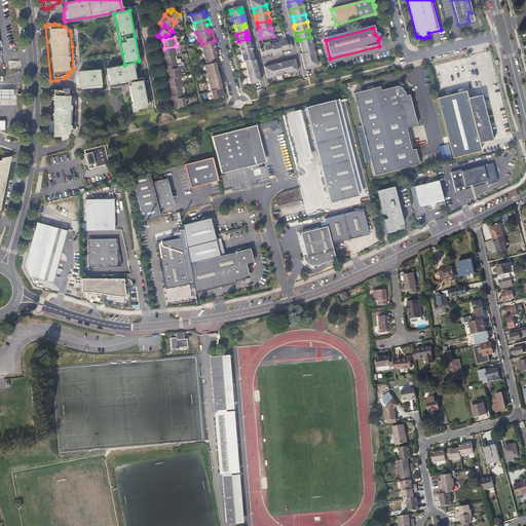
[(300,44),(301,48),(312,45),(312,42),(310,37),(299,40),(300,44)]
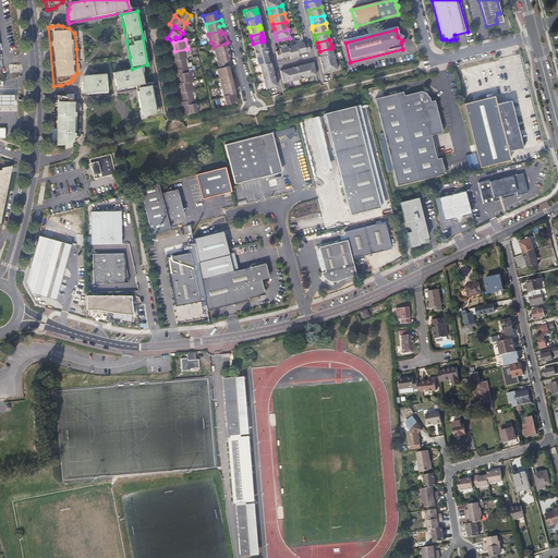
[(263,44),(263,41),(253,44),(251,44),(253,52),(264,49),(263,46),(262,46),(261,44),(263,44)]
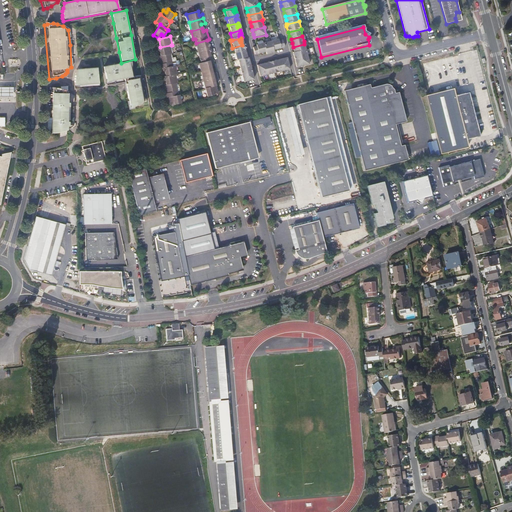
[(208,44),(207,40),(196,43),(198,51),(210,48),(209,47),(211,45),(208,44)]
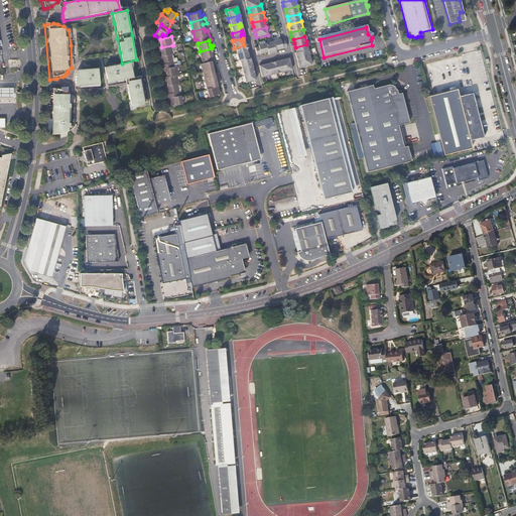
[(281,40),(273,42),(275,51),(280,50),(286,48),(284,41),(281,42),(281,40)]
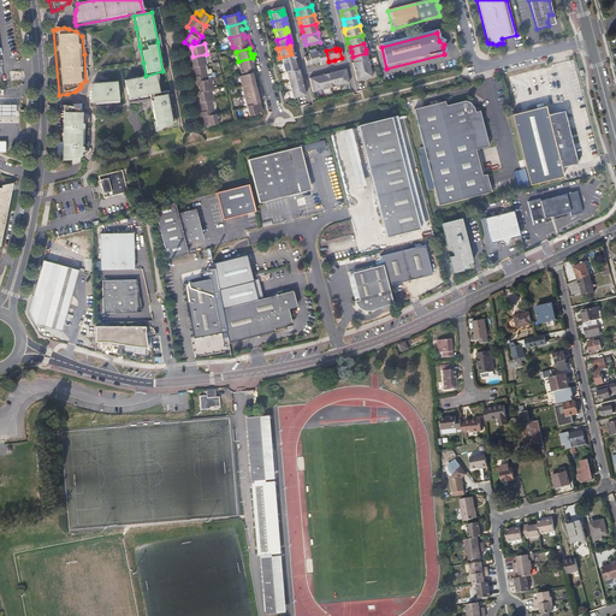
[(326,51),(318,53),(320,64),(321,66),(325,65),(330,64),(329,61),(326,51)]
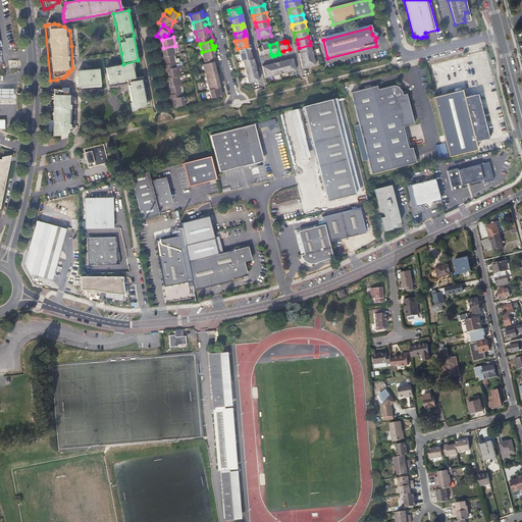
[(267,55),(271,54),(269,45),(261,47),(261,48),(258,49),(260,57),(267,55)]
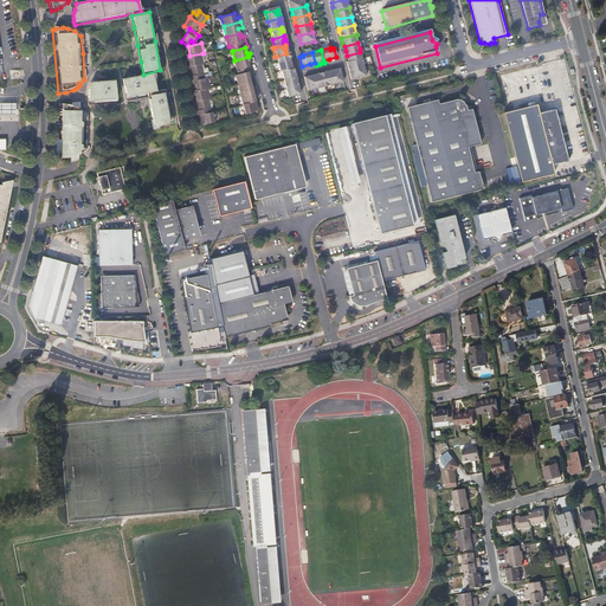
[(362,60),(360,52),(347,56),(348,59),(349,64),(362,60)]
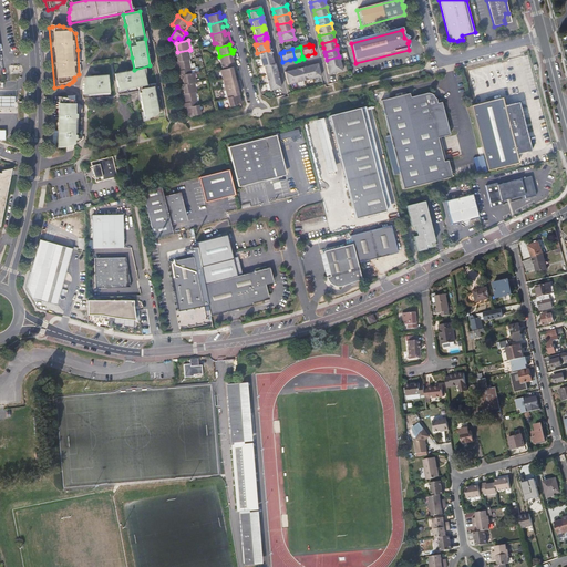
[(176,52),(178,62),(189,60),(191,60),(189,50),(176,52)]
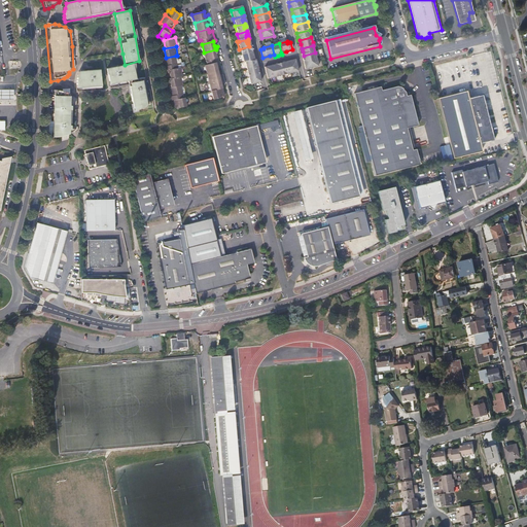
[(250,50),(249,46),(239,49),(241,57),(250,55),(251,54),(251,51),(249,53),(248,50),(250,50)]
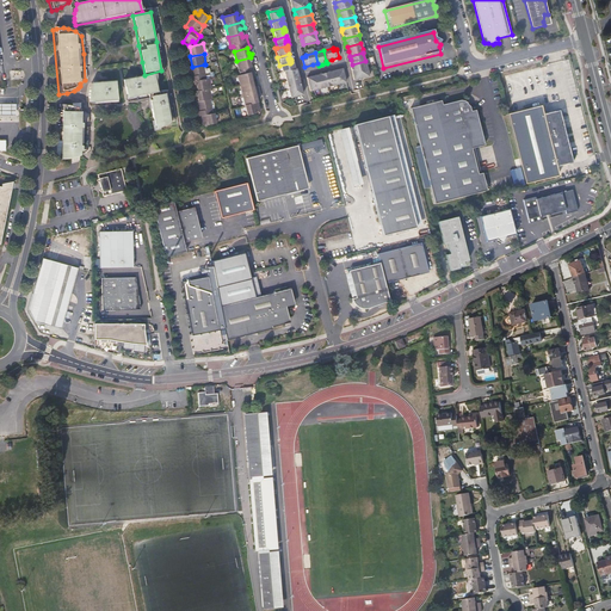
[(251,57),(236,61),(240,75),(247,73),(246,69),(253,68),(252,63),(253,60),(251,59),(251,57)]
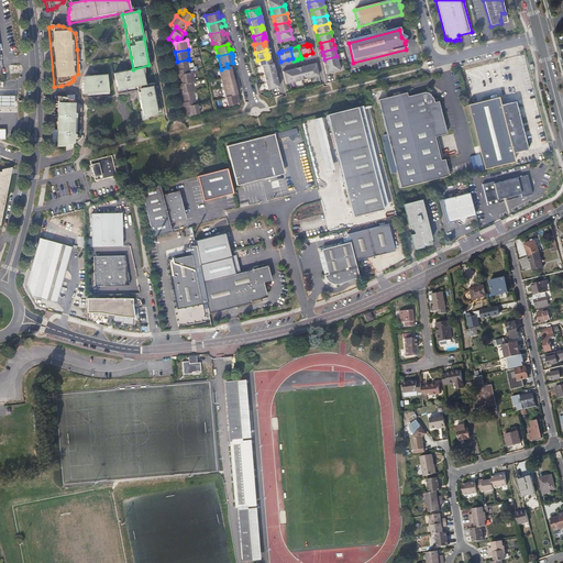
[(324,68),(339,65),(337,56),(324,59),(322,59),(323,64),(324,68)]
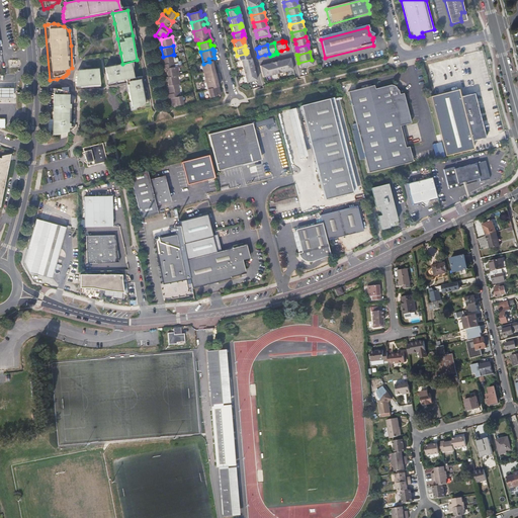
[(247,53),(246,54),(237,56),(239,63),(240,63),(249,61),(248,58),(247,59),(246,57),(248,57),(247,53)]
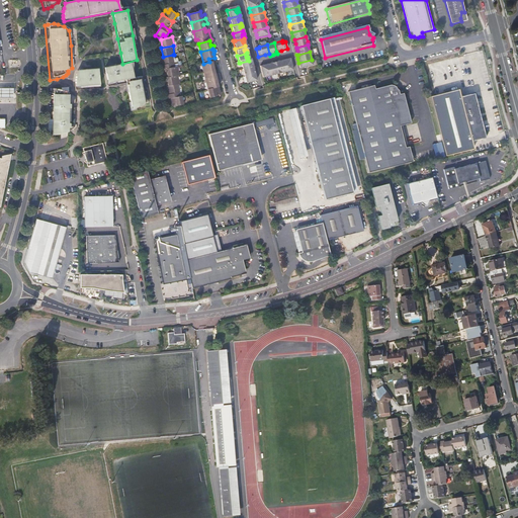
[(175,67),(173,55),(163,57),(164,65),(161,65),(162,69),(167,69),(175,67)]
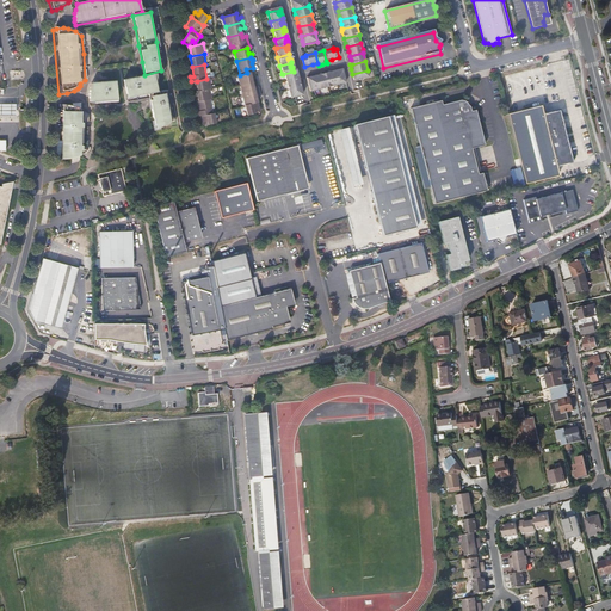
[(338,71),(334,72),(337,86),(346,84),(343,71),(338,71)]
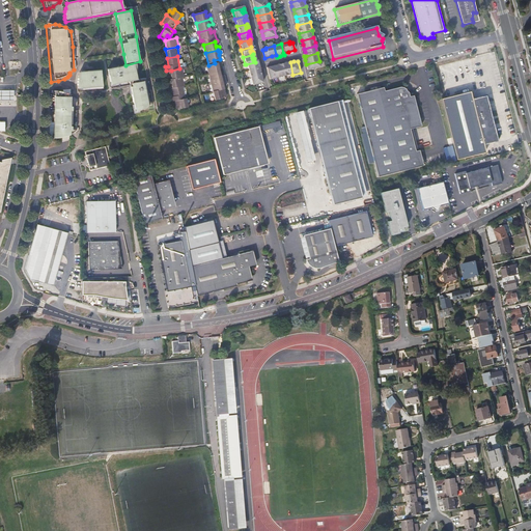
[(319,61),(306,64),(307,68),(308,72),(322,68),(319,61)]
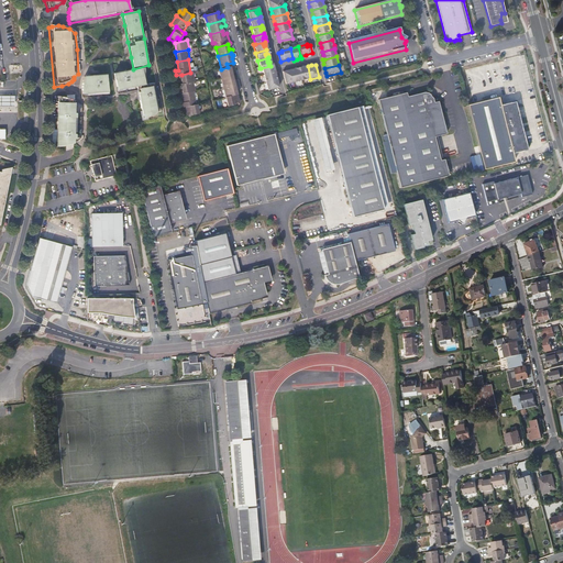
[(261,68),(263,76),(274,74),(273,70),(271,70),(271,69),(273,68),(272,66),(271,66),(261,68)]
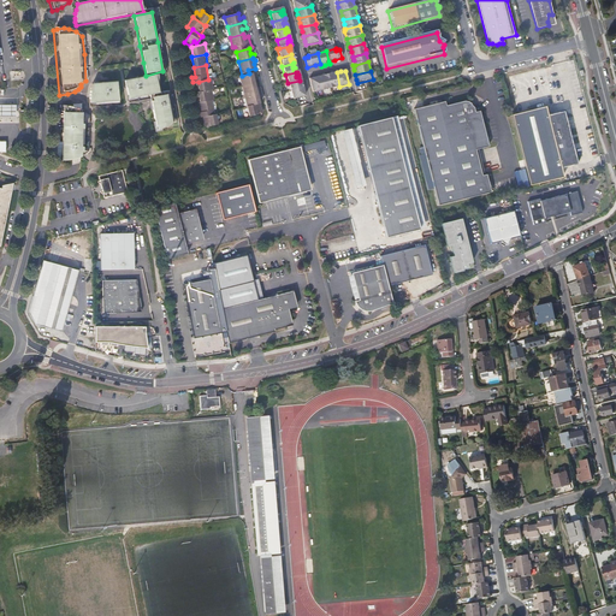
[(331,89),(339,87),(337,72),(333,73),(327,75),(331,89)]
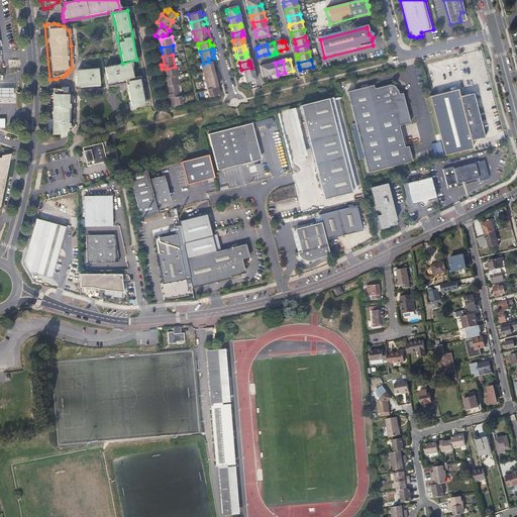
[(215,70),(212,62),(209,62),(203,64),(201,65),(203,73),(215,70)]
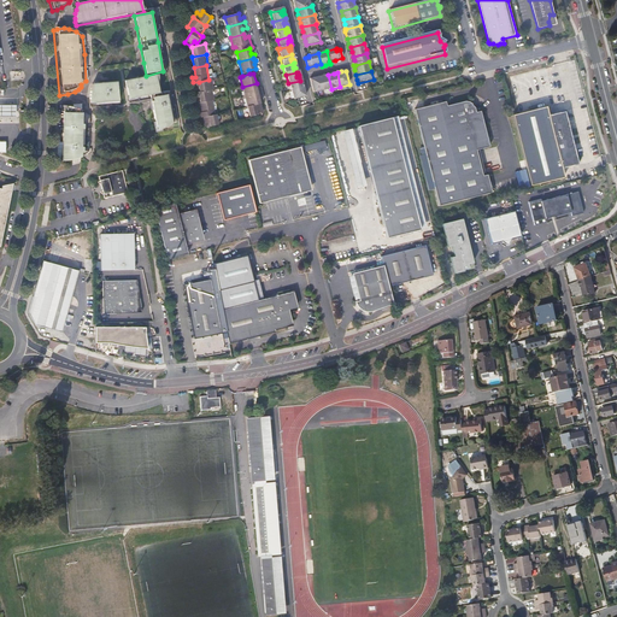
[(125,81),(129,101),(160,94),(158,84),(159,82),(159,77),(159,75),(125,81)]
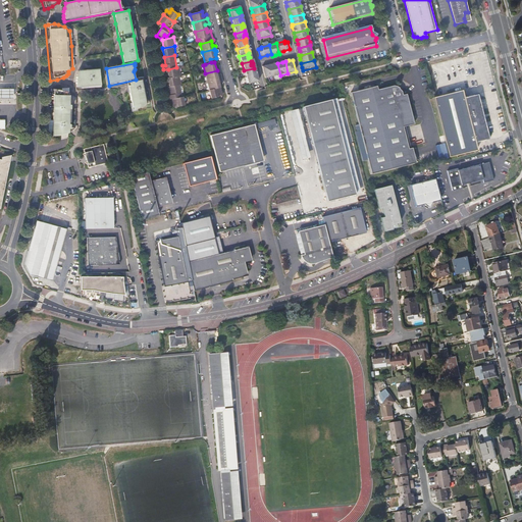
[(270,65),(272,76),(280,75),(277,63),(274,64),(270,65)]
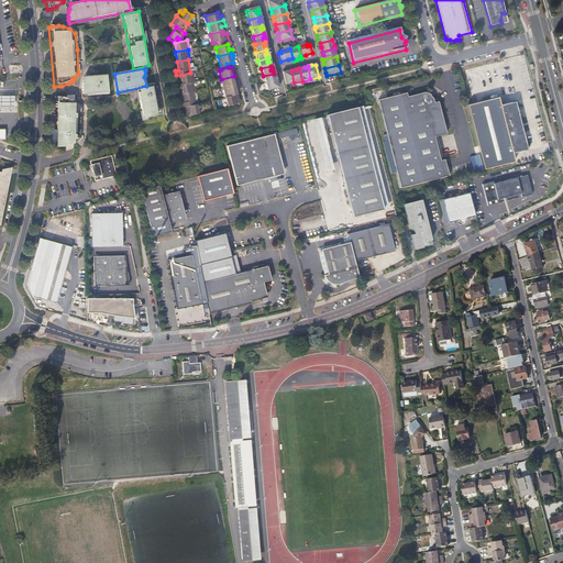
[(286,85),(294,83),(291,70),(287,72),(283,73),(286,85)]
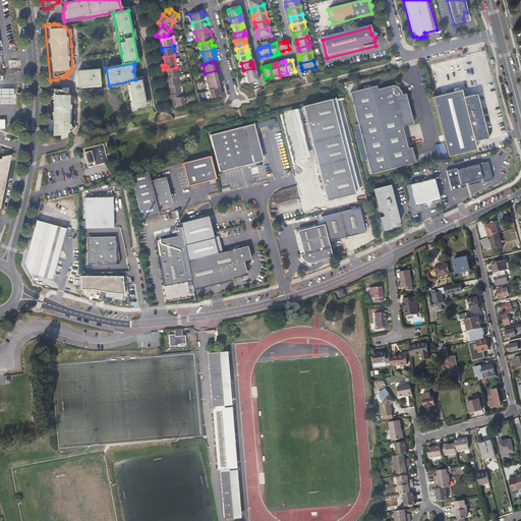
[(179,76),(181,75),(179,66),(176,67),(168,69),(169,77),(179,76)]
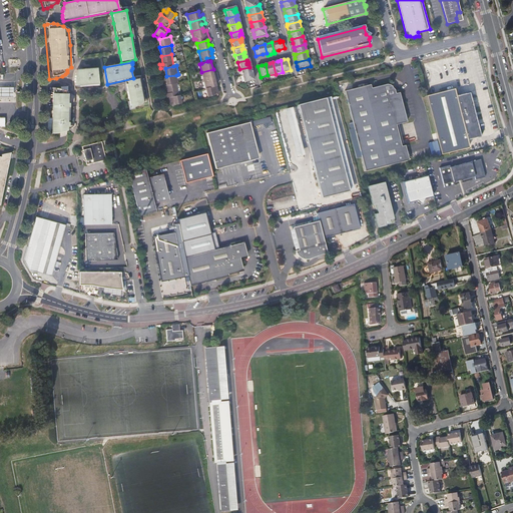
[(249,67),(239,69),(241,77),(251,74),(250,71),(248,71),(248,70),(250,69),(249,67)]
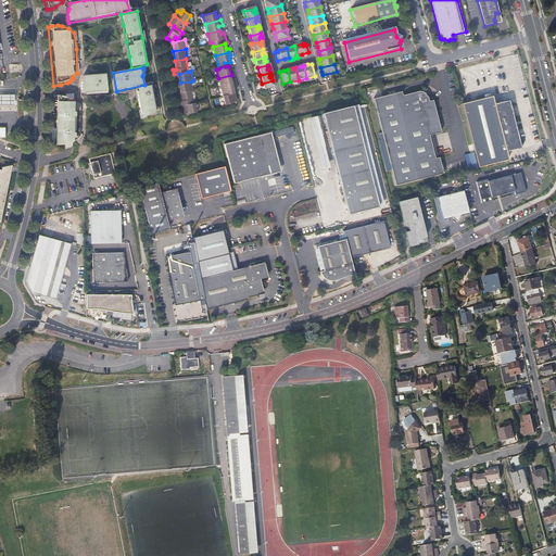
[(81,95),(108,93),(106,75),(84,76),(81,86),(81,93),(81,95)]
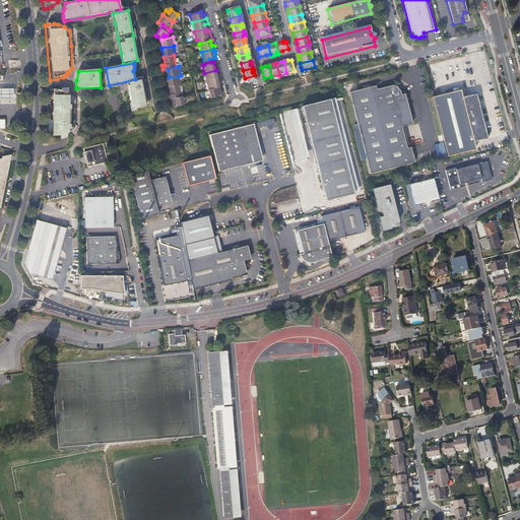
[(216,70),(204,73),(206,82),(221,78),(220,73),(217,74),(216,70)]
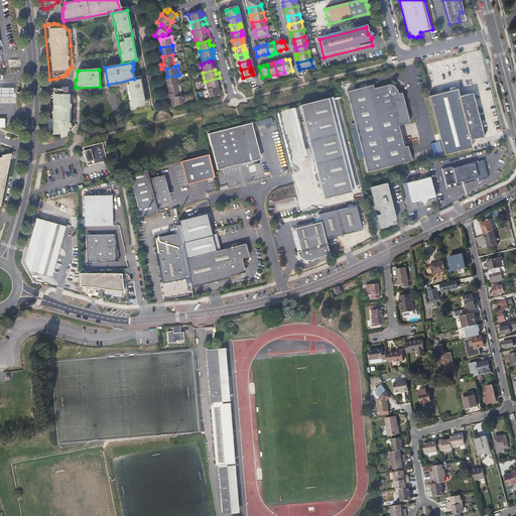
[(254,79),(253,75),(243,78),(245,86),(249,84),(255,83),(254,81),(252,81),(252,79),(254,79)]
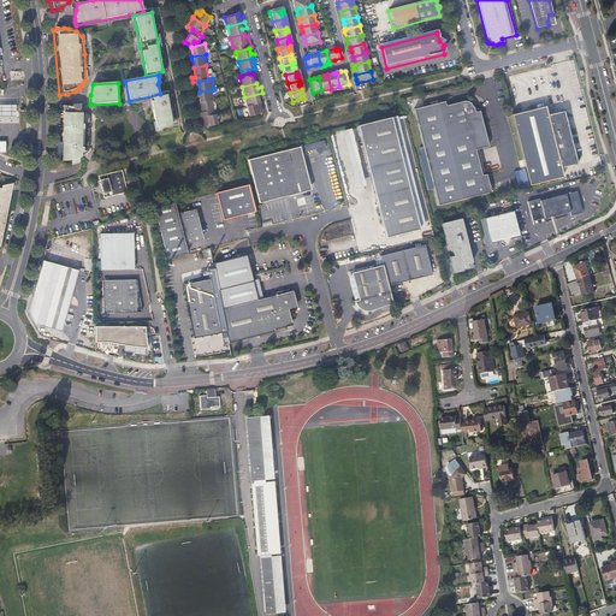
[(200,98),(201,102),(213,100),(214,100),(212,90),(200,92),(197,96),(200,98)]
